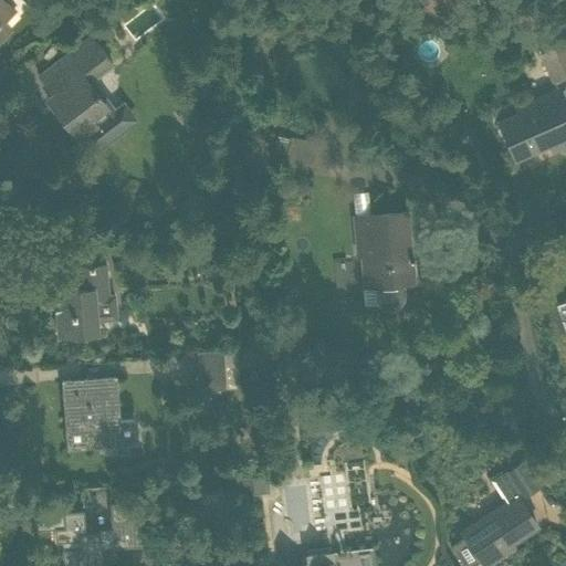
[(0,27),(0,18),(12,7),(4,0),(0,0),(0,39),(6,33),(0,27)]
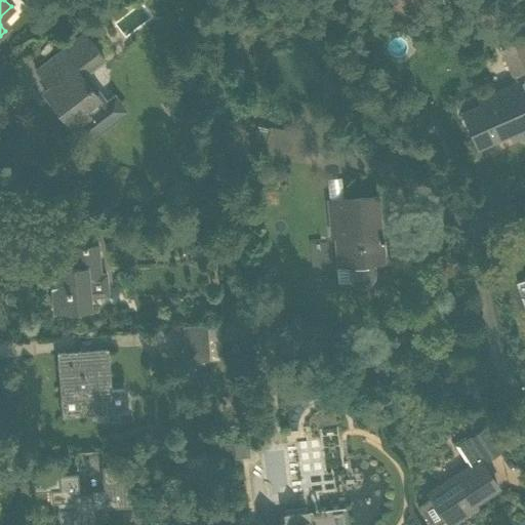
[(106,61),(85,33),(63,50),(52,58),(36,71),(37,73),(39,72),(50,87),(46,90),(61,110),(56,112),(74,134),(89,122),(97,132),(116,118),(99,97),(104,95),(87,75),(106,61)]
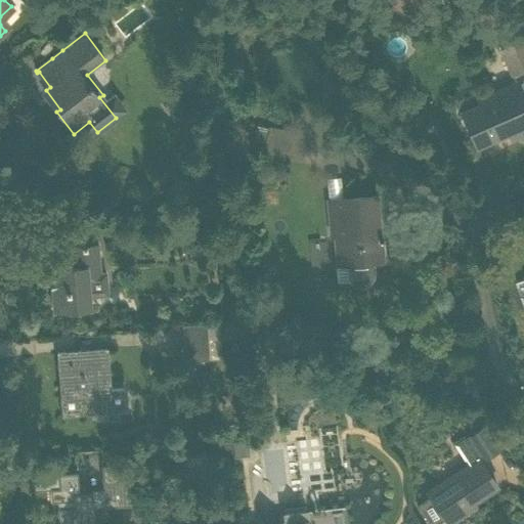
[(523,71),(523,36),(523,35),(499,43),(512,76),(523,71)]
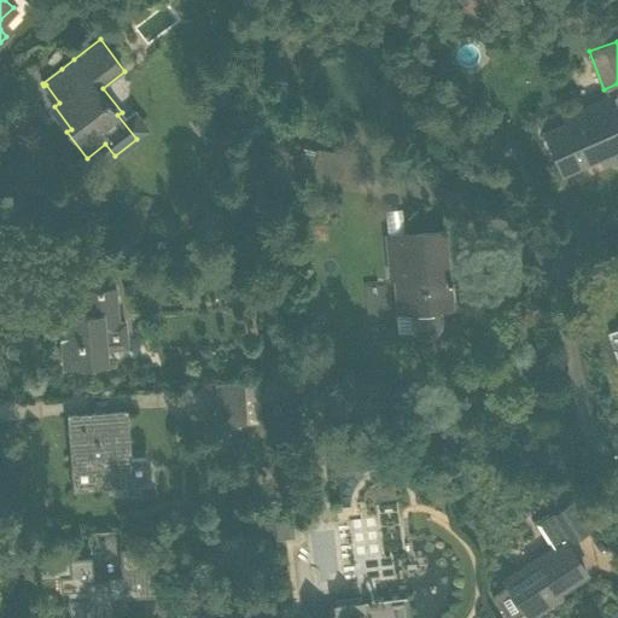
[(544,133),(552,152),(561,174),(610,152),(613,161),(617,158),(617,117),(612,105),(544,133)]
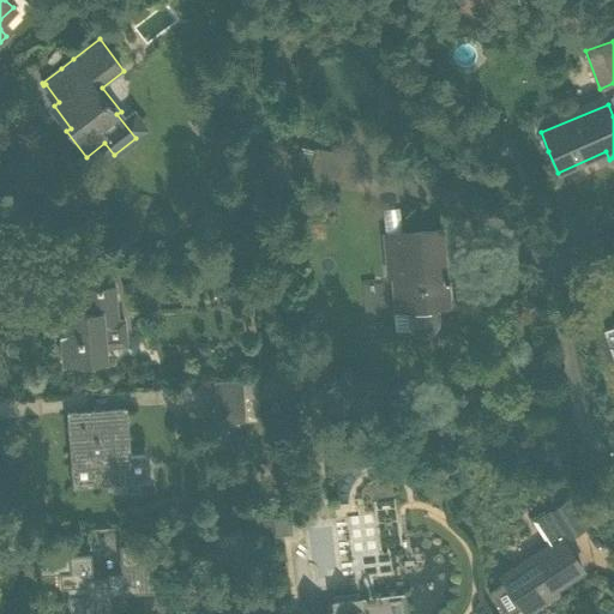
[(216,121),(203,131),(209,139),(222,130),(216,121)]
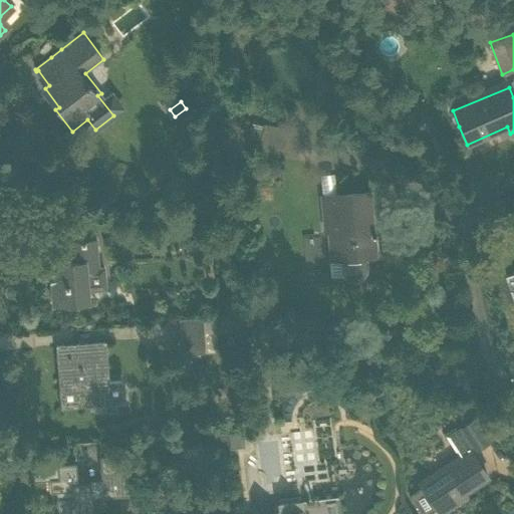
[(366,274),(366,257),(374,257),(368,194),(321,198),(324,226),(337,226),(339,260),(340,271),(343,276),(348,281),(355,282),(361,279),(366,274)]
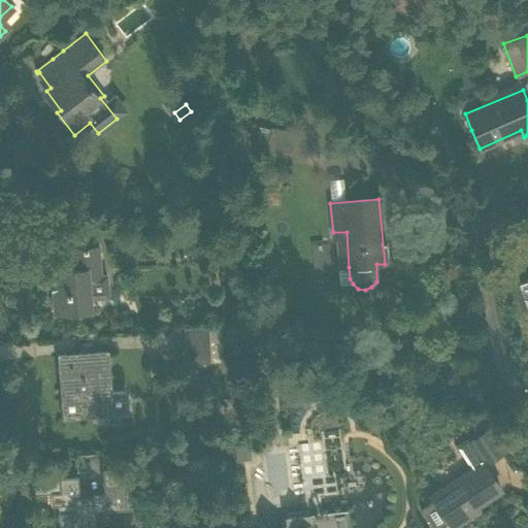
[(102,274),(99,248),(92,248),(71,250),(73,270),(51,271),(54,315),(87,311),(86,300),(109,298),(107,273),(102,274)]
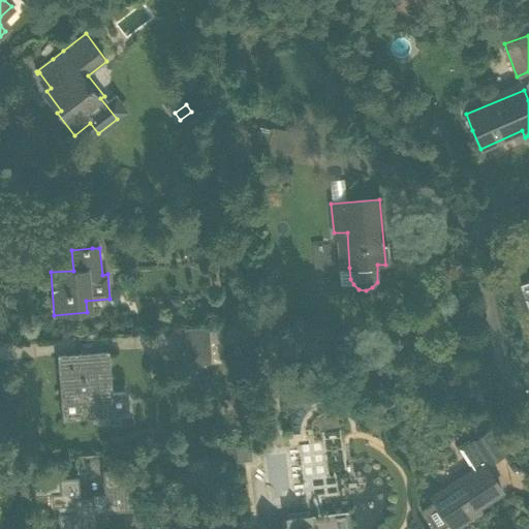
[(528,279),(519,282),(528,311),(528,279)]
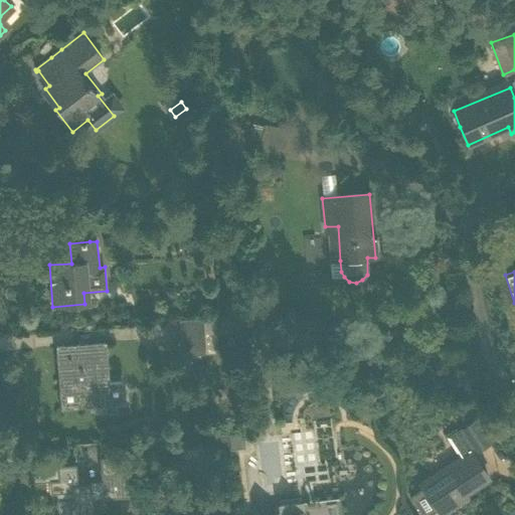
[(199,356),(204,348),(205,352),(218,351),(215,318),(179,320),(180,333),(183,335),(178,345),(199,356)]
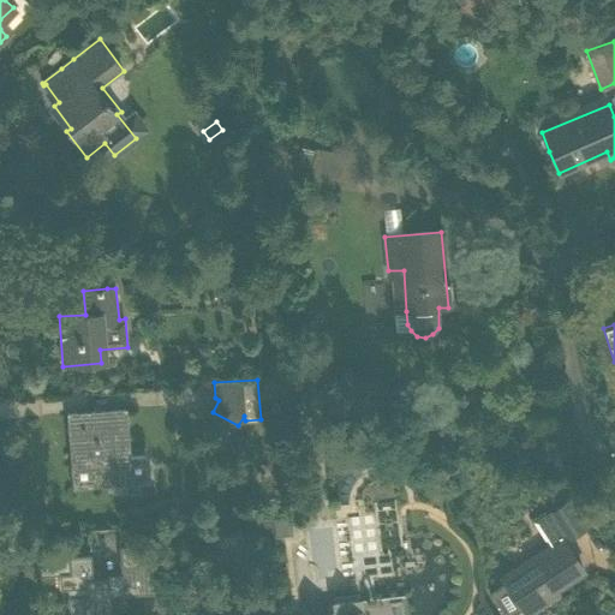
[(291,399),(288,408),(316,417),(318,407),(291,399)]
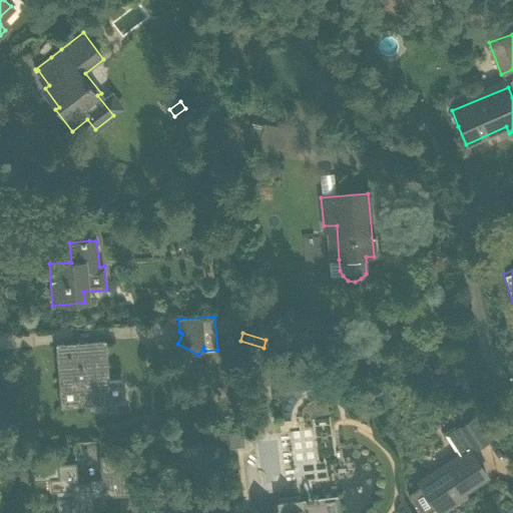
[(108,381),(106,343),(56,347),(59,392),(74,391),(75,407),(122,404),(121,380),(108,381)]
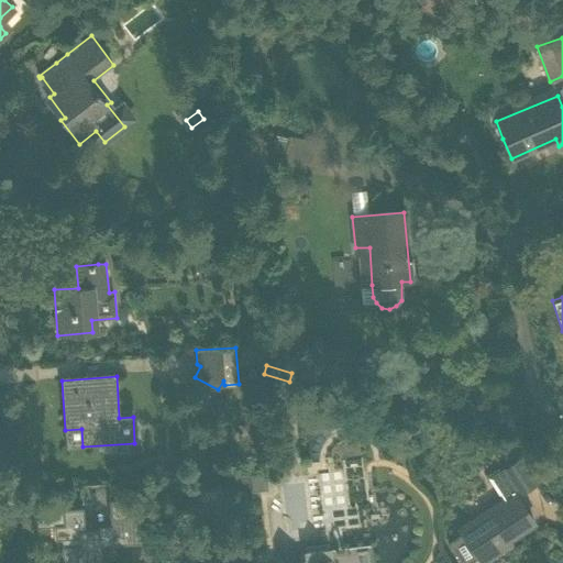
[(519,495),(539,483),(522,456),(503,468),(519,495)]
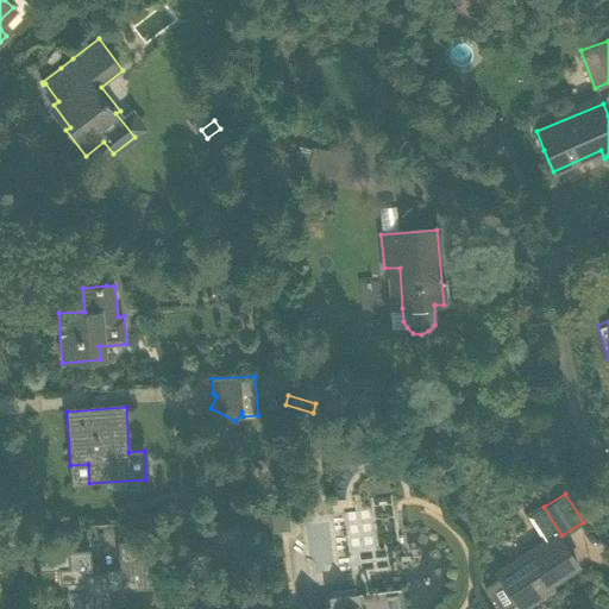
[(501,578),(485,589),(497,608),(508,608),(518,603),(520,608),(538,596),(550,589),(547,584),(576,566),(557,537),(537,548),(498,573),(501,578)]
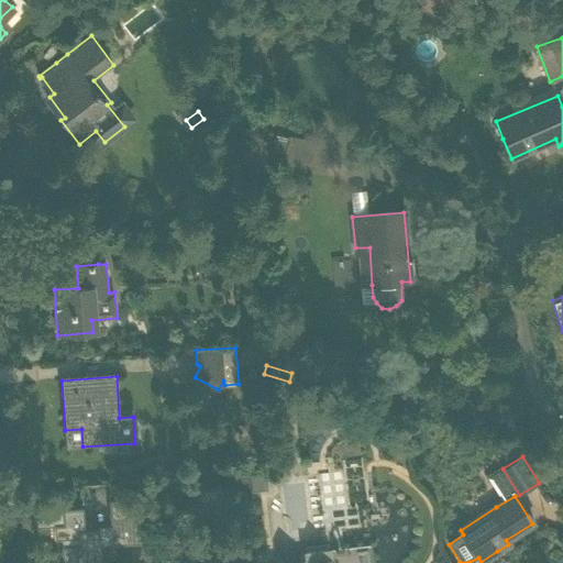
[(142,543),(139,512),(123,514),(123,503),(110,504),(113,545),(142,543)]
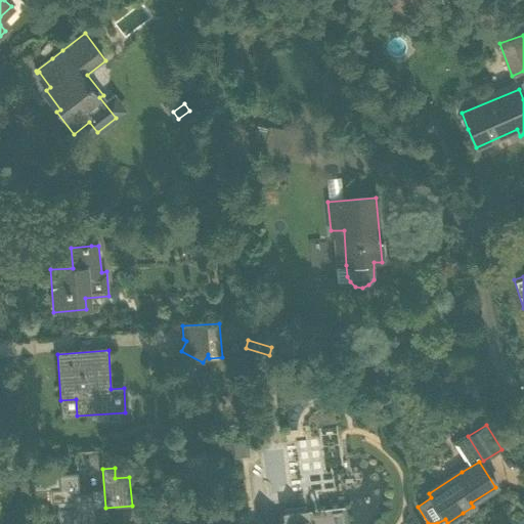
[(76,497),(74,475),(58,476),(57,470),(30,472),(32,492),(50,490),(51,503),(56,503),(57,523),(94,523),(93,496),(76,497)]
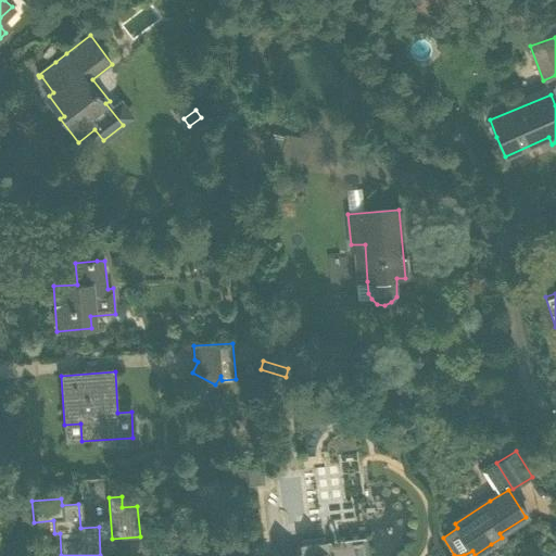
[(325,555),(324,542),(300,544),(301,555),(299,555),(325,555)]
